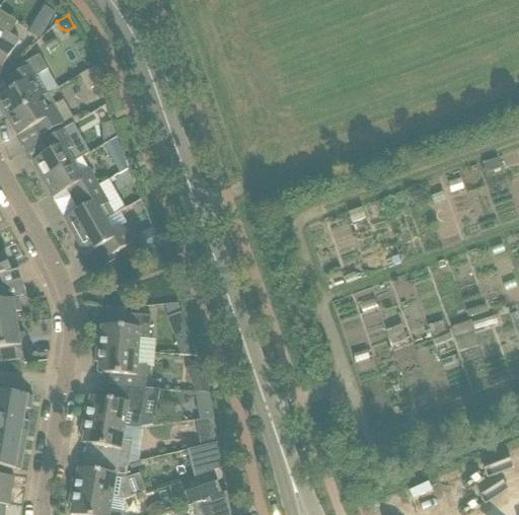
[(0,66),(1,66),(19,37),(0,24),(0,66)]
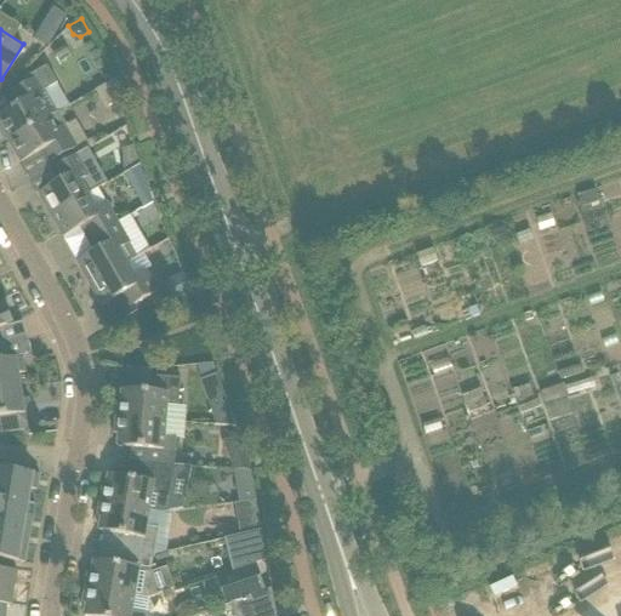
[(0,110),(0,124),(7,137),(57,108),(57,109),(58,108),(46,86),(57,80),(47,62),(26,74),(29,78),(9,90),(16,102),(0,110)]
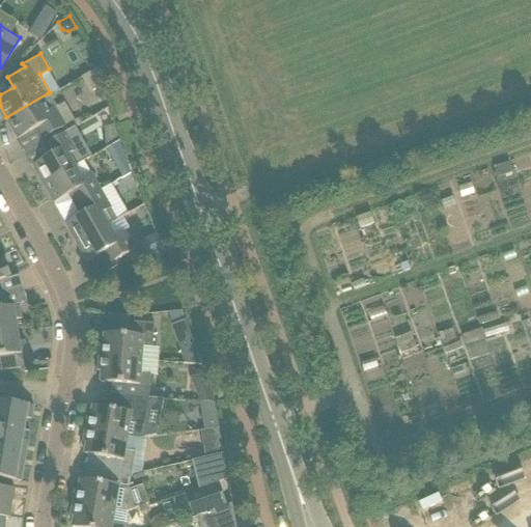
[(49,92),(6,117),(18,136),(35,127),(42,137),(65,123),(55,104),(49,93),(49,92)]
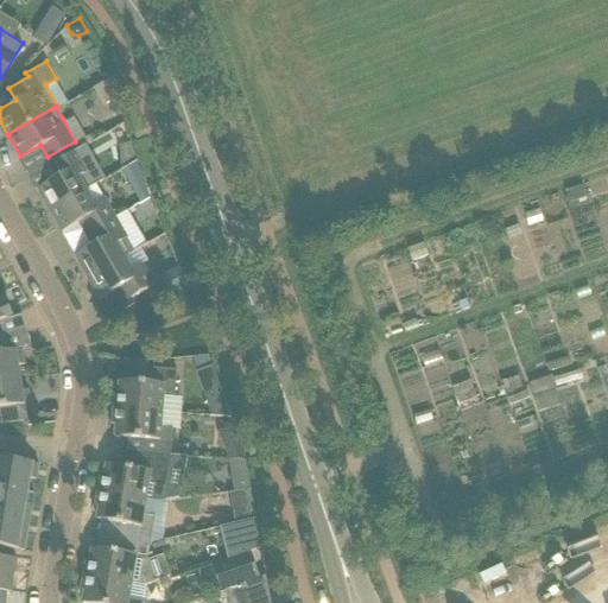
[(120,166),(121,166),(137,157),(130,139),(119,143),(120,166)]
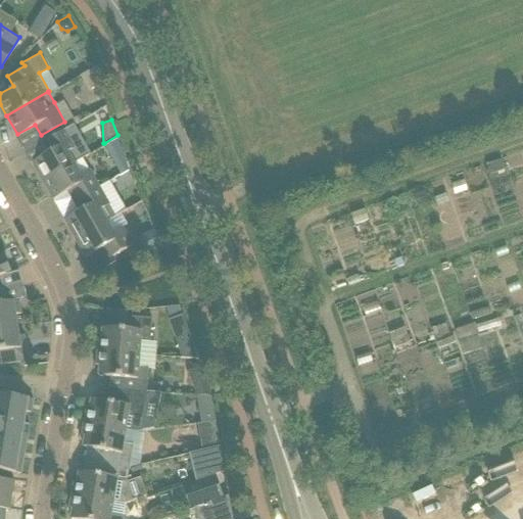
[(32,159),(42,179),(83,155),(89,152),(83,141),(76,145),(65,127),(43,139),(49,150),(32,159)]
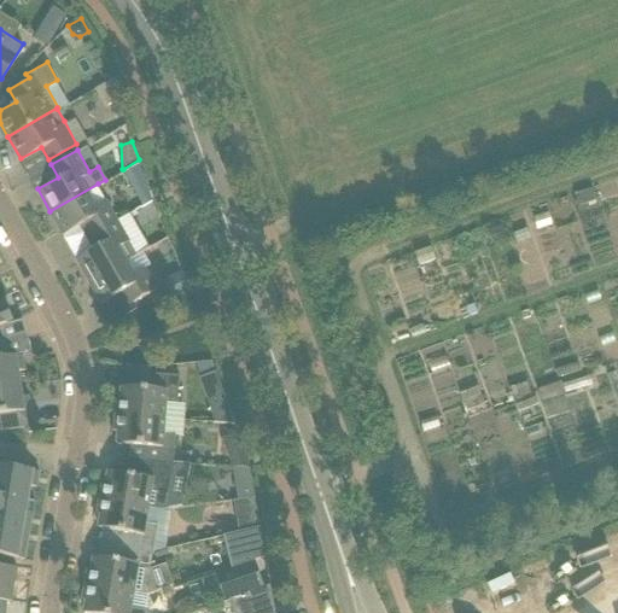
[(83,221),(91,233),(116,219),(105,197),(98,184),(50,211),(63,233),(83,221)]
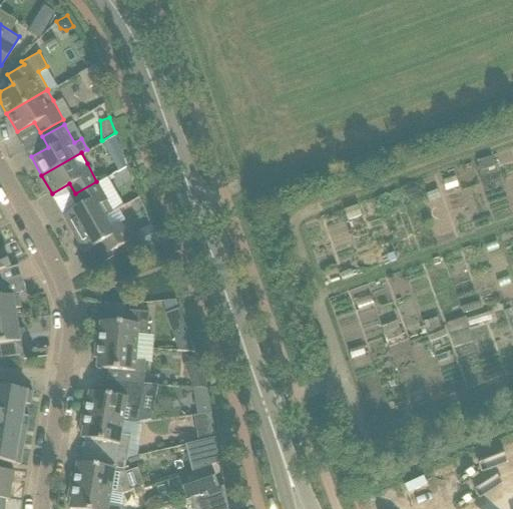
[(63,213),(73,231),(104,214),(113,209),(106,198),(96,181),(75,193),(80,203),(63,213)]
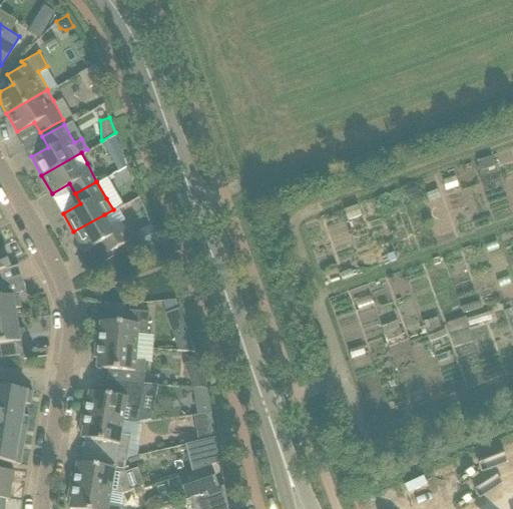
[(415,184),(408,187),(411,198),(418,195),(415,184)]
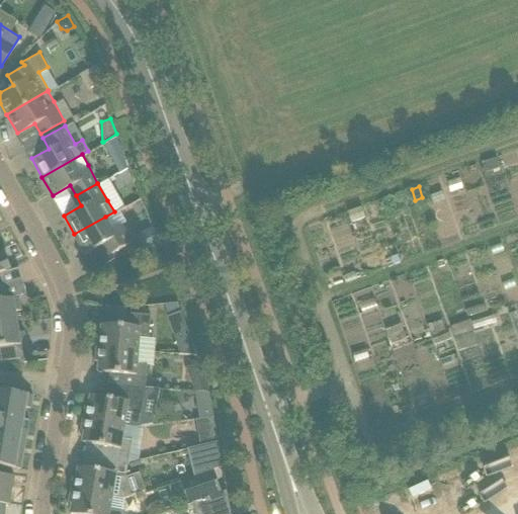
[(105,217),(74,234),(85,252),(102,243),(108,253),(131,240),(120,223),(111,228),(105,217)]
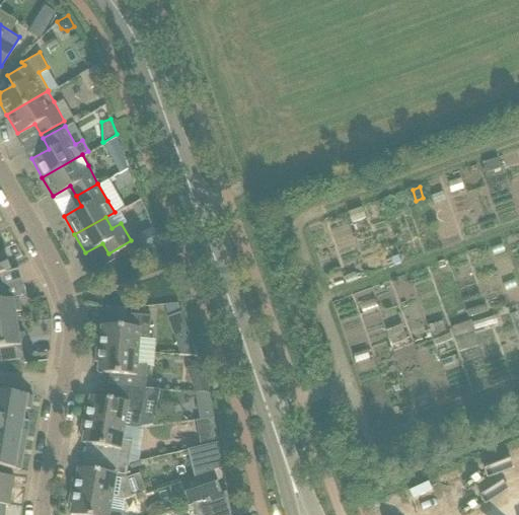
[(152,224),(138,231),(145,246),(146,247),(160,241),(159,239),(153,227),(153,226),(153,225),(152,224)]
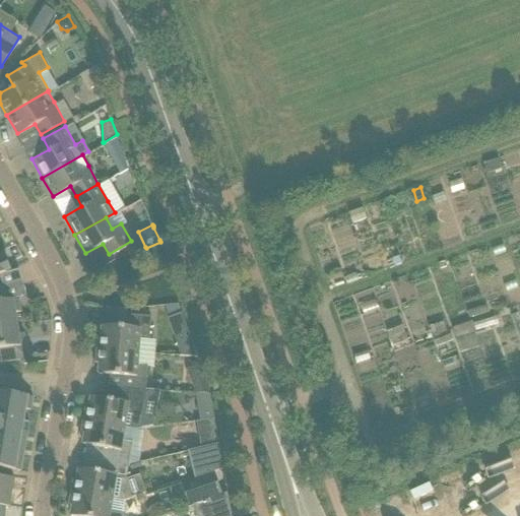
[(0,285),(3,285),(0,274),(0,271),(10,267),(5,255),(0,257),(0,256),(0,285)]
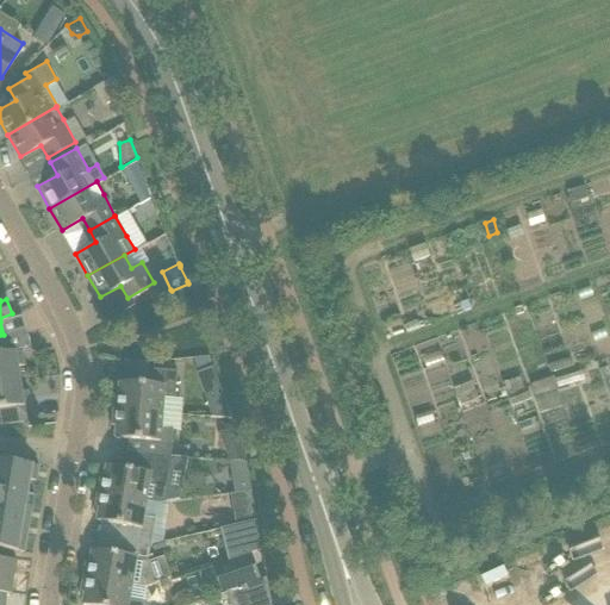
[(24,362),(22,348),(7,349),(4,335),(0,335),(0,379),(18,375),(19,375),(18,363),(24,362)]
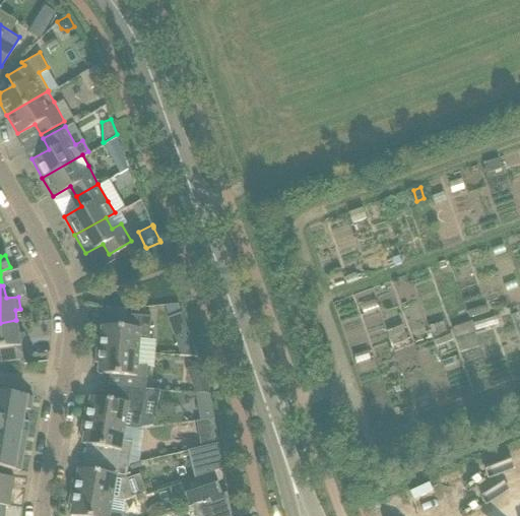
[(180,311),(169,315),(183,352),(197,353),(181,310),(180,311)]
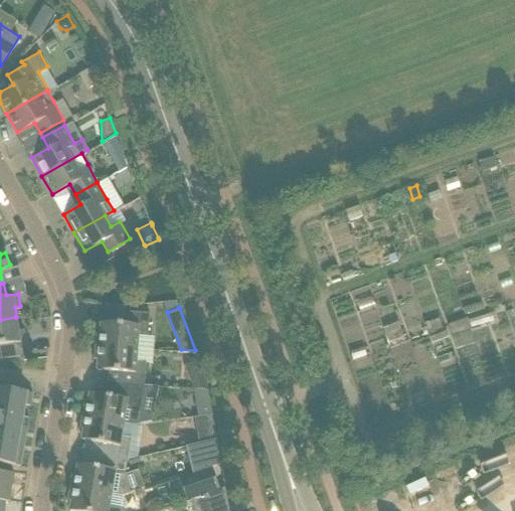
[(97,331),(96,344),(136,346),(137,334),(148,334),(149,311),(137,310),(117,309),(116,321),(101,320),(100,331),(97,331)]
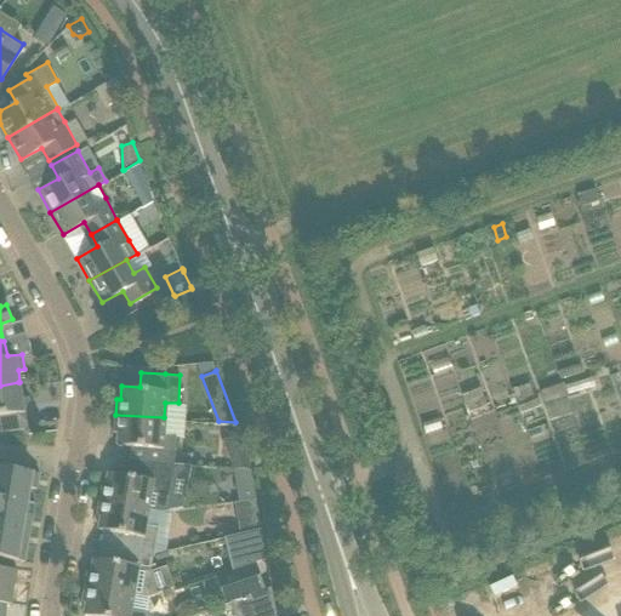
[(570,458),(587,451),(558,381),(529,393),(531,401),(520,406),(529,427),(552,417),(570,458)]
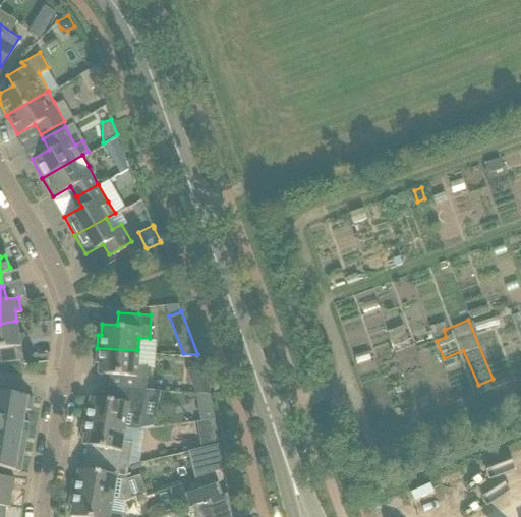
[(520,338),(517,320),(498,325),(508,368),(520,364),(520,338)]
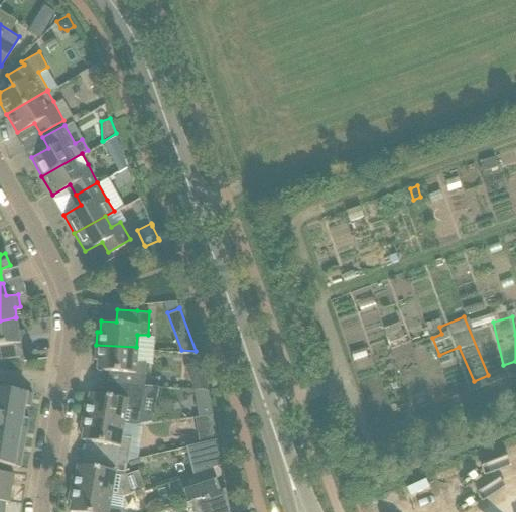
[(15,317),(0,321),(0,352),(1,357),(27,353),(23,329),(18,329),(16,317),(15,317)]
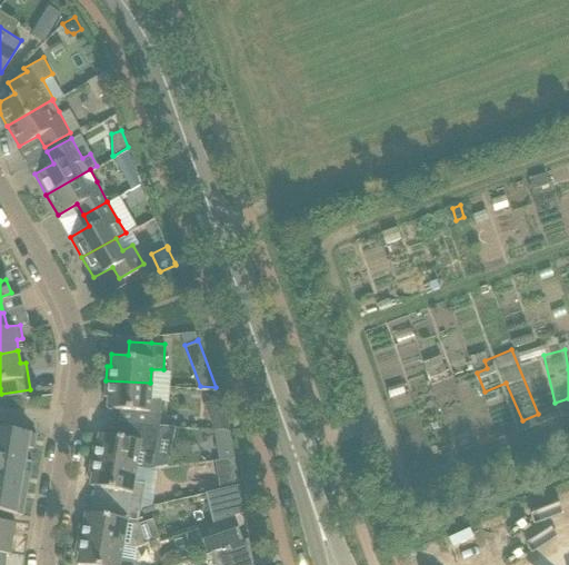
[(447,370),(428,377),(436,398),(455,393),(447,370)]
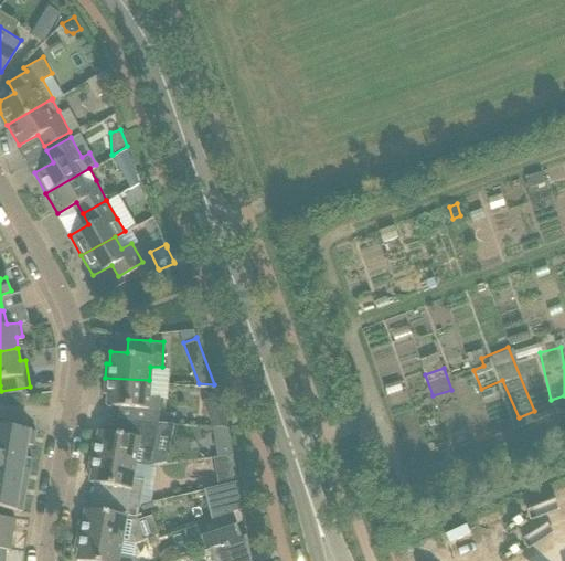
[(119,404),(117,417),(159,421),(159,420),(160,397),(148,395),(149,380),(105,378),(104,391),(107,391),(107,403),(119,404)]
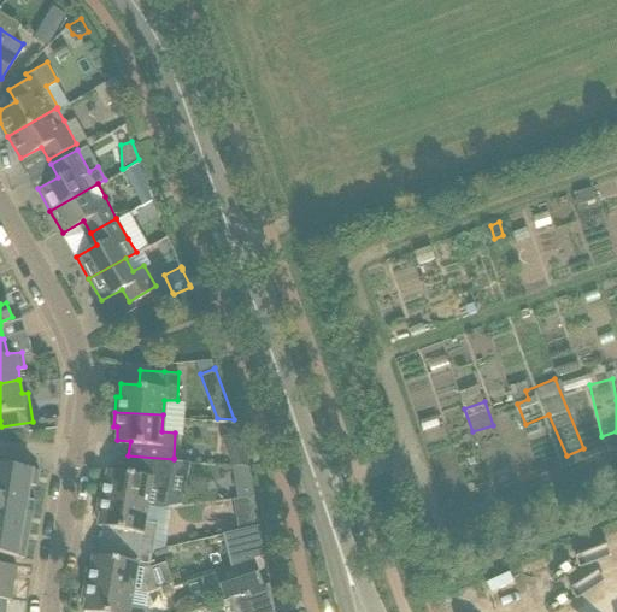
[(236,429),(222,434),(227,449),(242,443),(238,429),(236,429)]
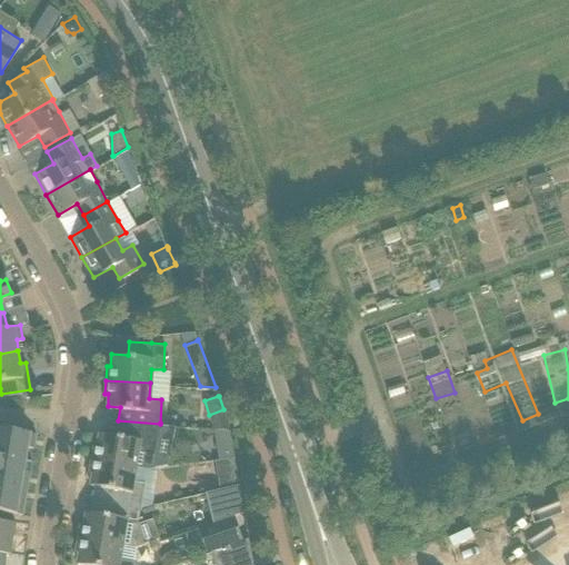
[(158,436),(173,437),(175,425),(160,423),(160,424),(118,420),(116,434),(99,432),(97,444),(93,443),(91,457),(136,464),(138,450),(155,453),(158,436)]
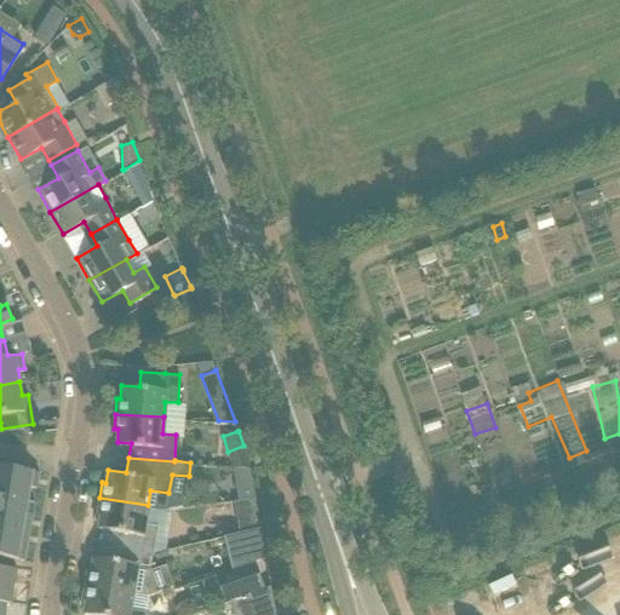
[(0,494),(28,499),(30,484),(36,486),(39,470),(0,463),(0,494)]
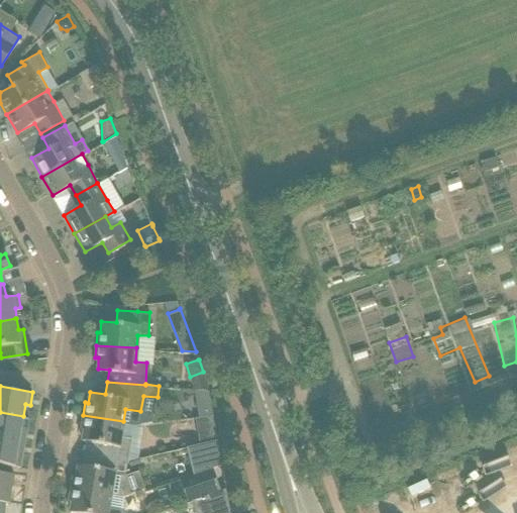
[(28,417),(23,416),(0,412),(0,436),(24,440),(28,417)]
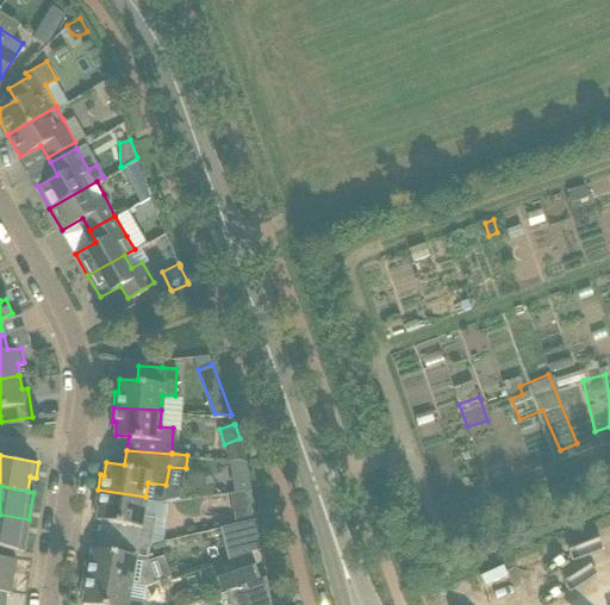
[(114,521),(112,536),(150,542),(155,515),(142,512),(145,497),(98,490),(95,504),(99,505),(97,518),(114,521)]
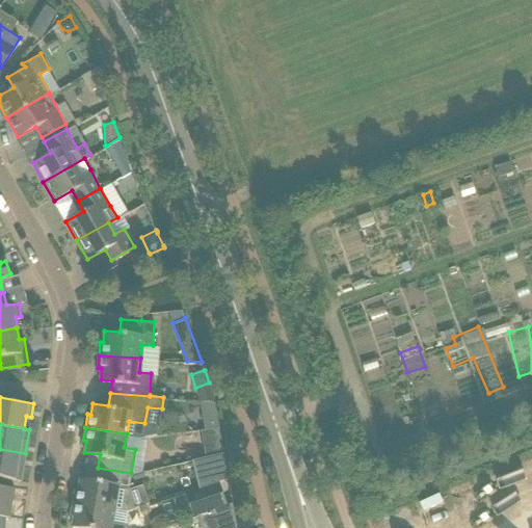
[(25,453),(0,449),(0,475),(21,479),(25,453)]
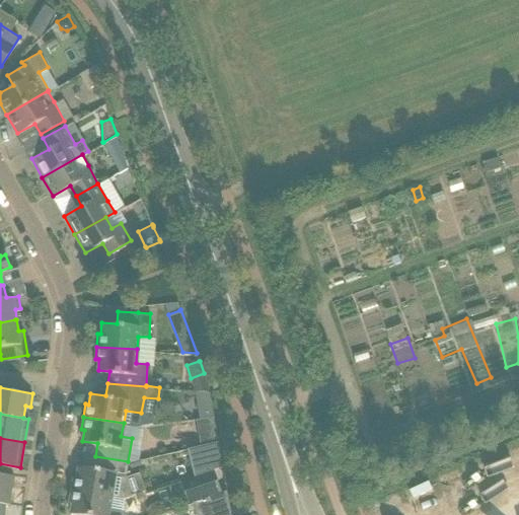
[(220,453),(189,461),(193,474),(222,464),(220,453)]
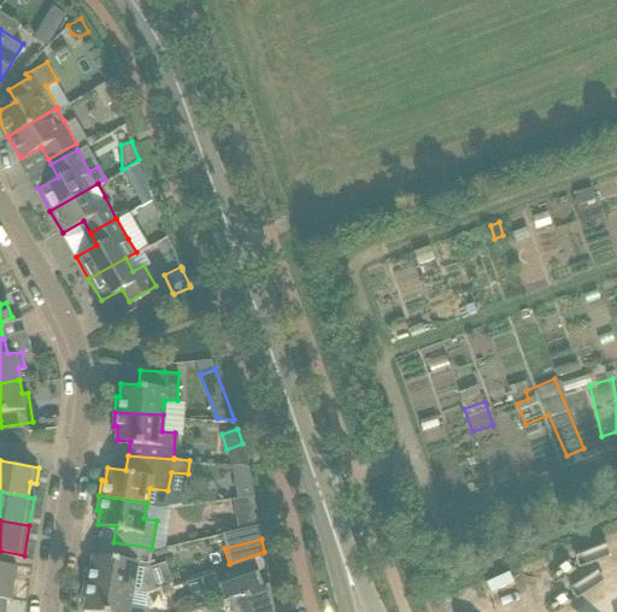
[(157,587),(148,566),(152,548),(113,542),(111,555),(93,553),(90,566),(87,565),(84,581),(148,590),(157,587)]
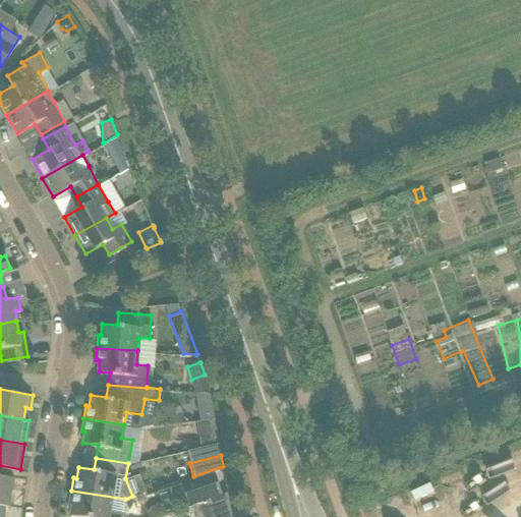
[(183,483),(189,503),(221,492),(214,472),(183,483)]
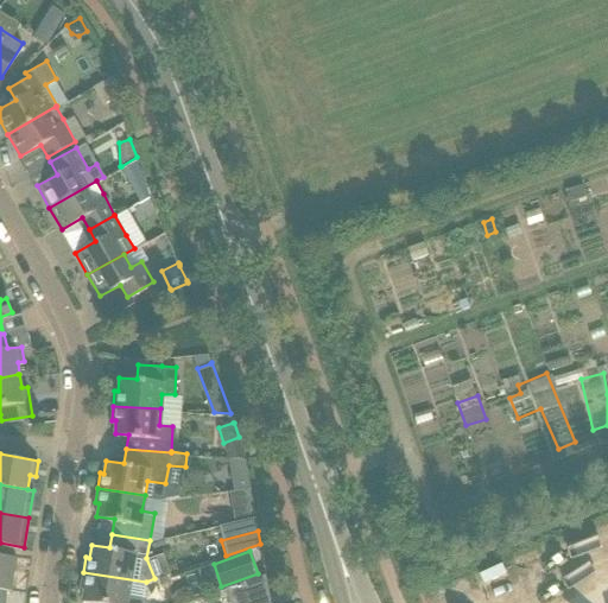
[(0,553),(0,588),(6,588),(12,589),(13,570),(14,570),(16,554),(0,553)]
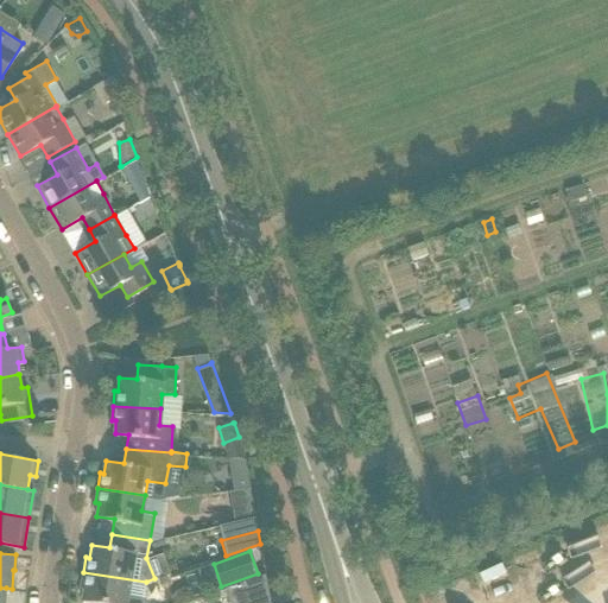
[(143,602),(144,598),(146,582),(83,572),(81,586),(84,588),(82,600),(100,602),(143,602)]
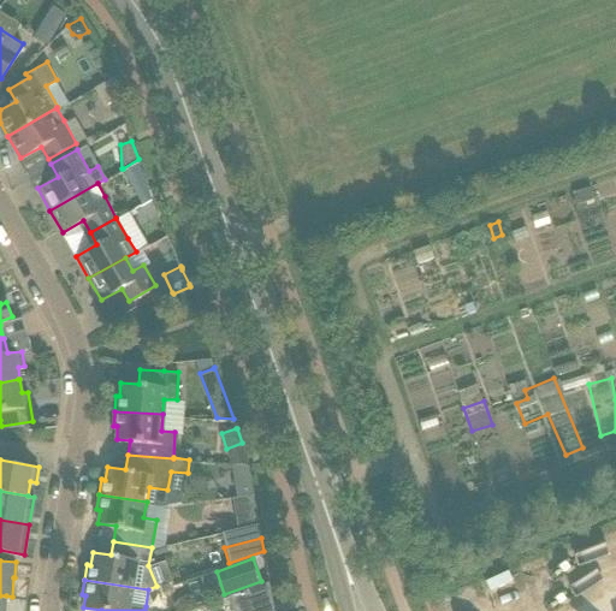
[(270,581),(229,594),(238,610),(273,610),(276,610),(274,601),(270,581)]
